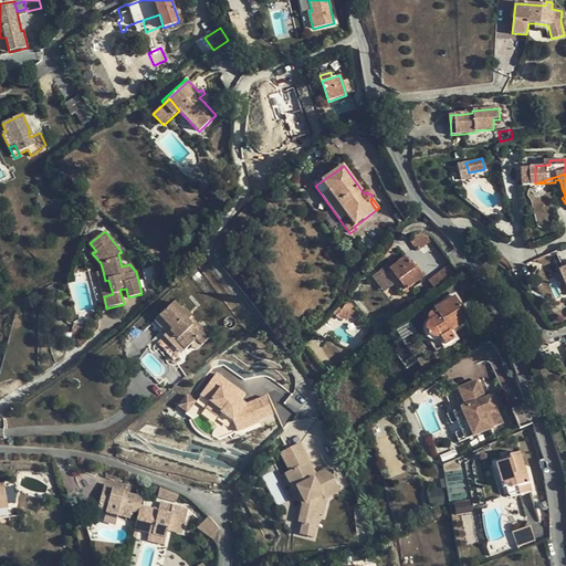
[(429,240),(408,238),(418,250),(430,241),(429,240)]
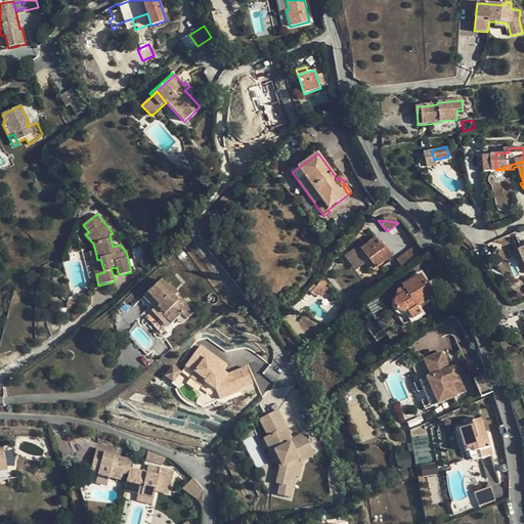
[(376,268),(392,256),(386,247),(384,249),(376,237),(368,243),(356,252),(365,264),(372,271),(376,268)]
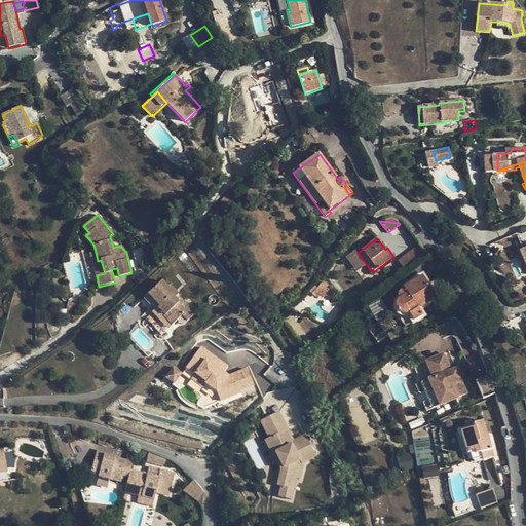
[(358,253),(370,243),(367,239),(354,249),(358,253)]
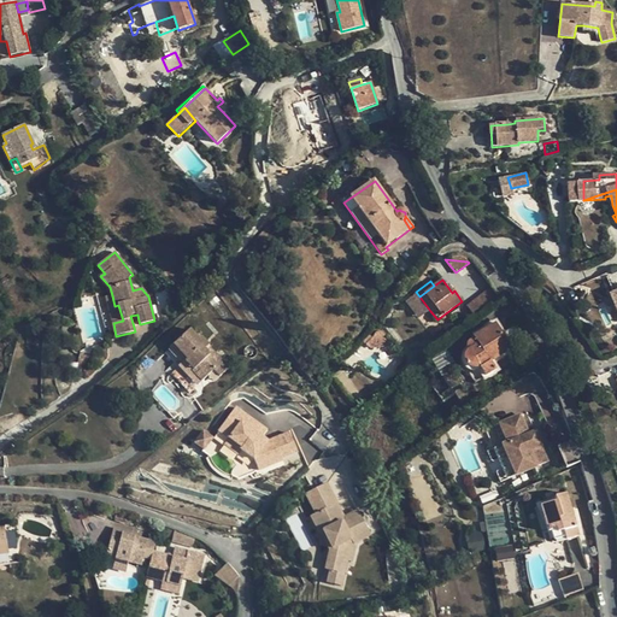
[(488,289),(466,305),(474,316),(495,299),(488,289)]
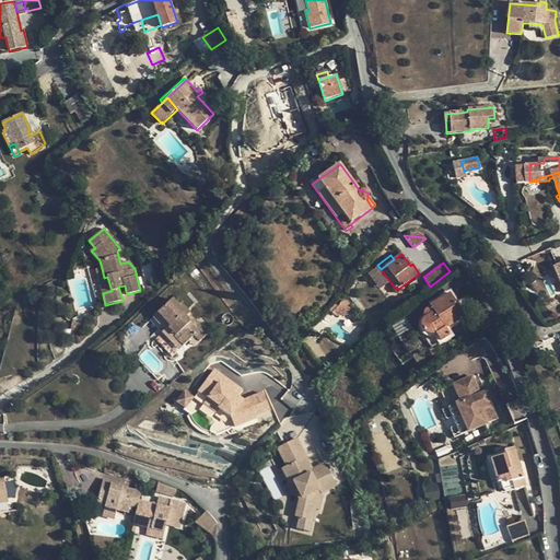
[(368,272),(381,289),(391,282),(381,269),(377,265),(368,272)]
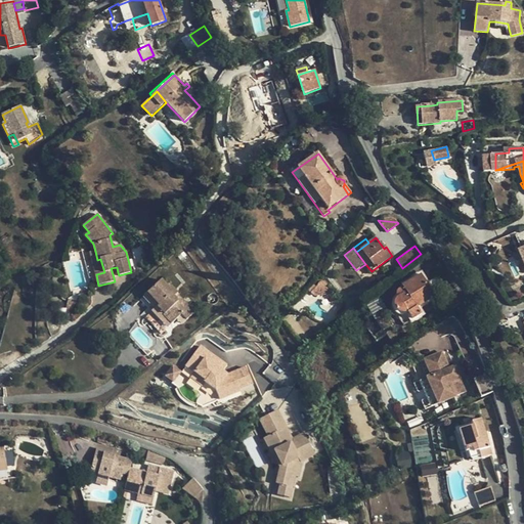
[(97,260),(92,261),(96,274),(104,272),(100,259),(97,260)]
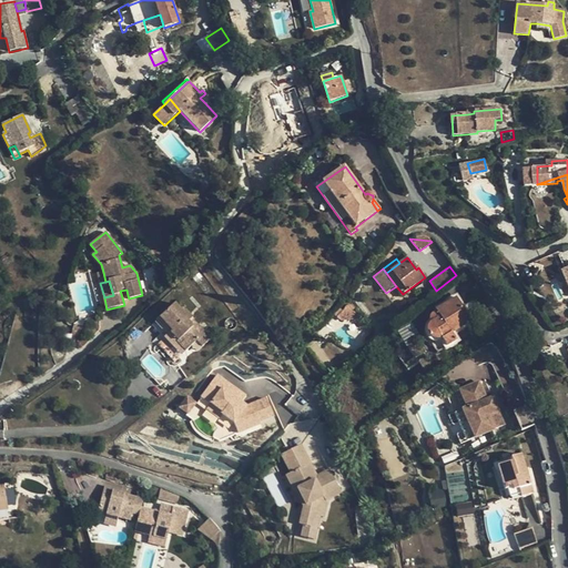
[(436,311),(437,312),(432,316),(429,318),(429,321),(430,323),(428,326),(427,328),(427,331),(428,335),(432,338),(436,341),(439,340),(442,338),(447,347),(456,342),(452,334),(470,322),(456,298),(436,311)]
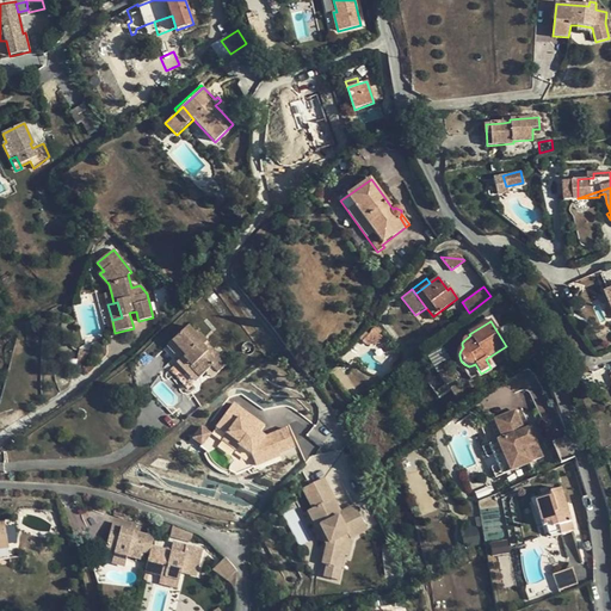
[(383,343),(381,331),(376,326),(364,340),(365,346),(383,343)]
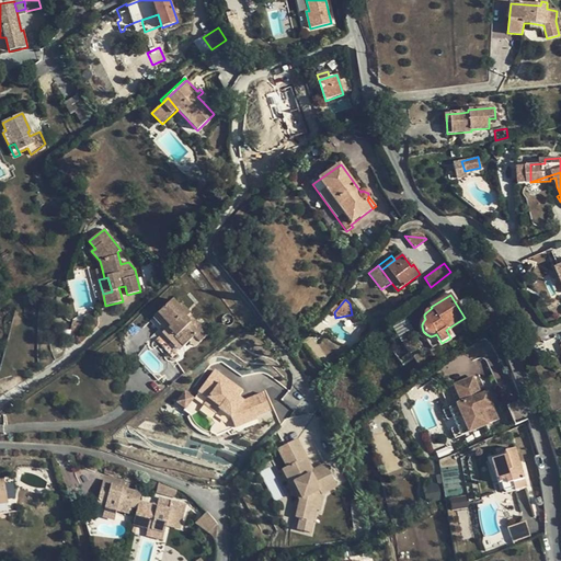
[(194,336),(199,343),(208,335),(190,315),(191,315),(183,307),(181,309),(173,300),(158,315),(171,327),(169,329),(175,336),(174,339),(183,347),(194,336)]
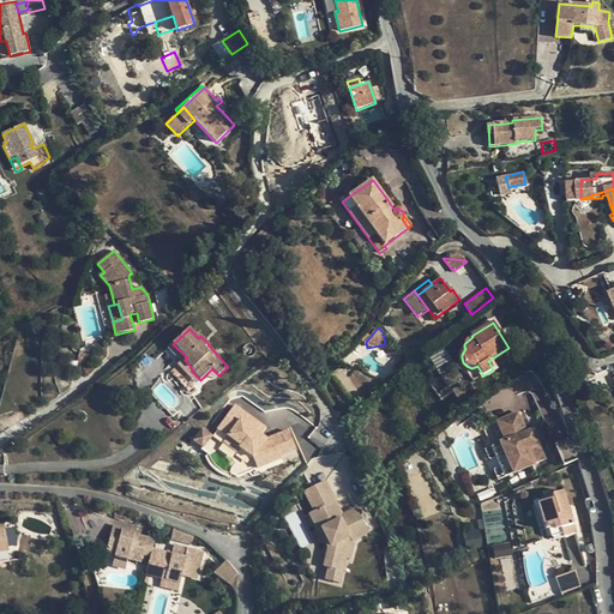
[(270,438),(263,433),(251,423),(253,419),(235,405),(217,429),(241,446),(240,449),(258,469),(282,458),(281,457),(296,450),(288,431),(270,438)]
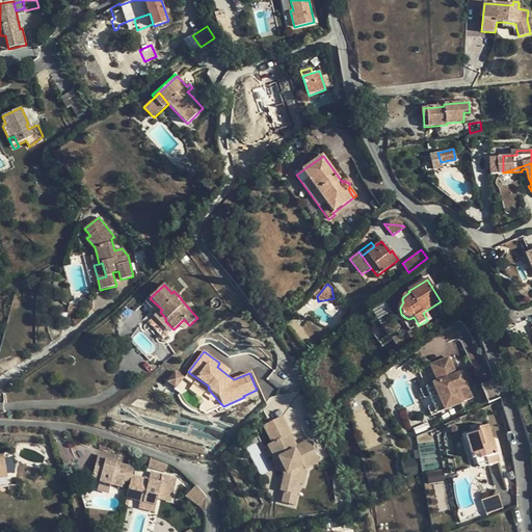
[(428,408),(431,417),(445,410),(474,398),(462,371),(456,374),(449,357),(431,365),(439,381),(433,383),(420,390),(424,397),(426,398),(430,396),(434,404),(429,406),(428,408)]
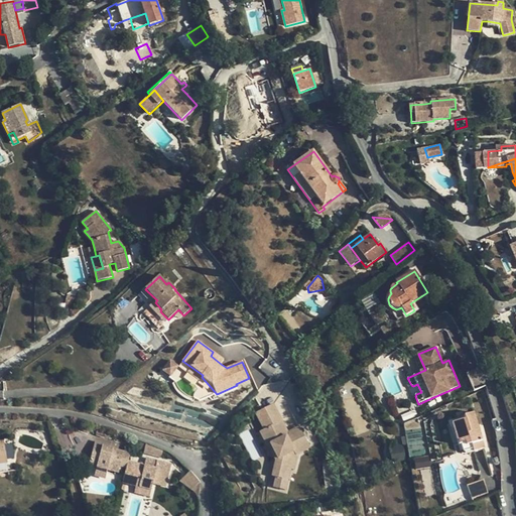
[(211,356),(221,364),(224,360),(213,352),(211,356)]
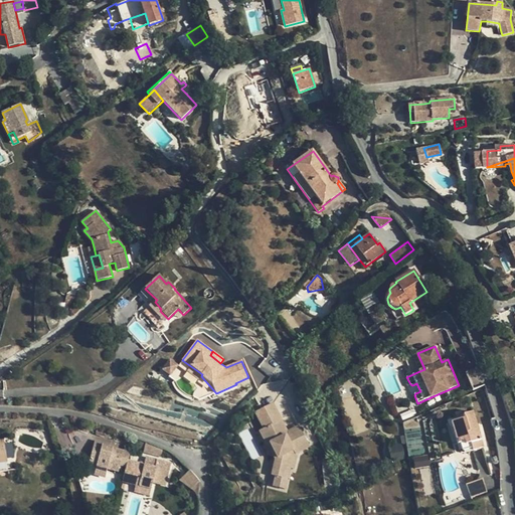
[(424,369),(417,353),(412,355),(419,371),(424,369)]
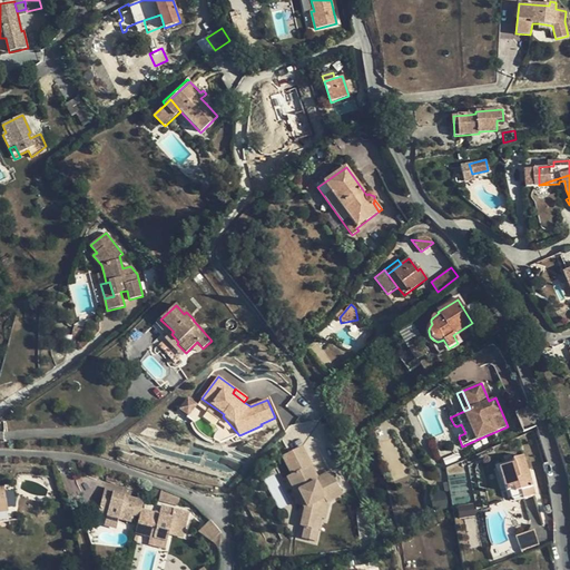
[(331,472),(318,479),(303,446),(284,457),(293,474),(288,477),(304,509),(301,524),(305,526),(302,537),(321,541),(330,503),(343,497),(331,472)]
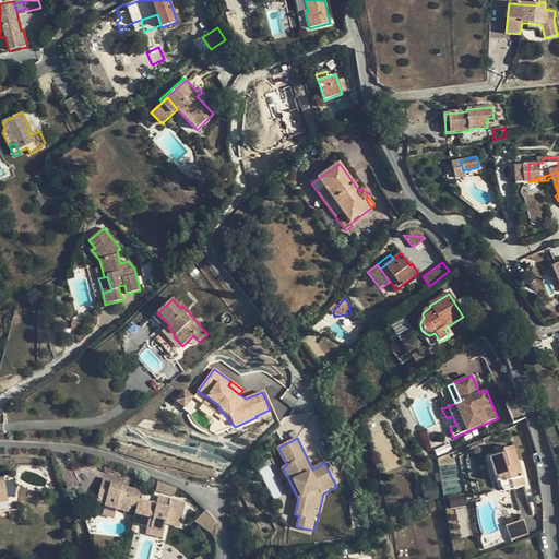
[(525,486),(513,447),(502,450),(504,454),(489,459),(497,483),(499,482),(501,489),(513,486),(514,489),(525,486)]
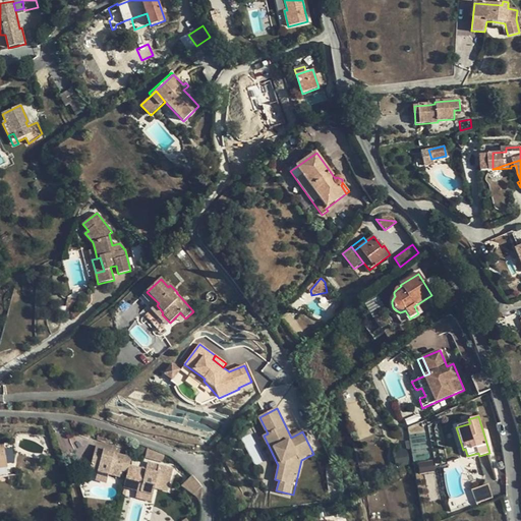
[(173,469),(148,462),(146,470),(129,465),(133,452),(127,451),(125,456),(112,453),(112,450),(96,446),(90,469),(91,470),(98,471),(109,474),(120,477),(122,471),(127,472),(123,487),(137,491),(153,496),(155,488),(156,481),(169,484),(173,469)]
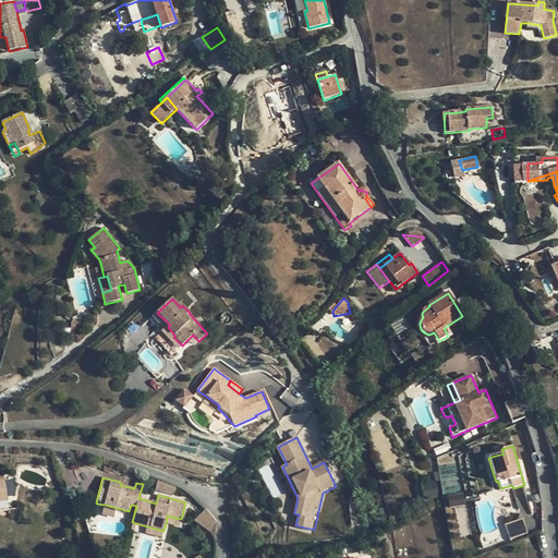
[(165,492),(167,482),(158,478),(156,489),(165,492)]
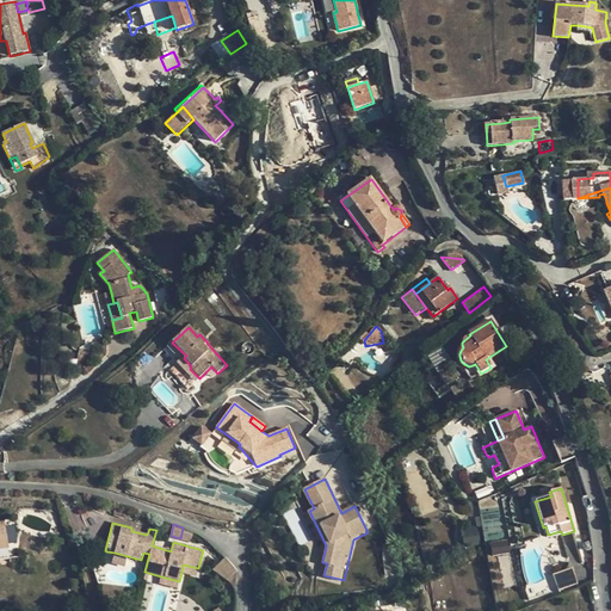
[(180,538),(190,542),(192,531),(183,528),(180,538)]
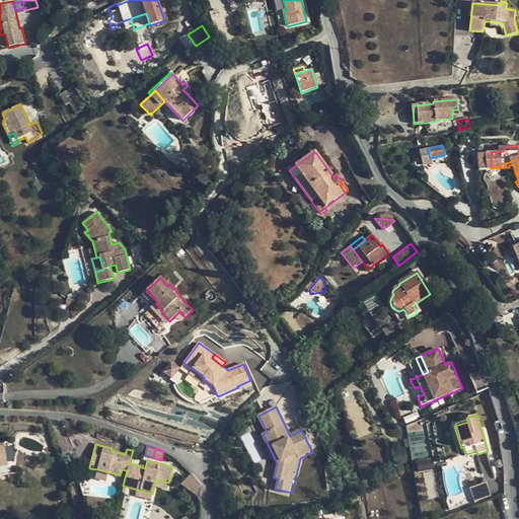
[(432,458),(416,459),(417,470),(433,469),(432,458)]
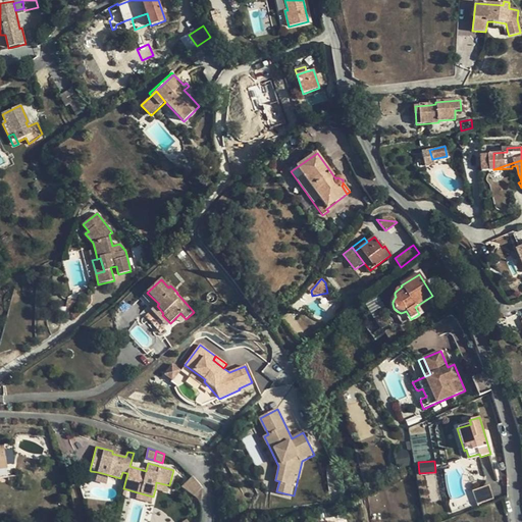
[(109,475),(98,472),(96,481),(107,484),(109,475)]
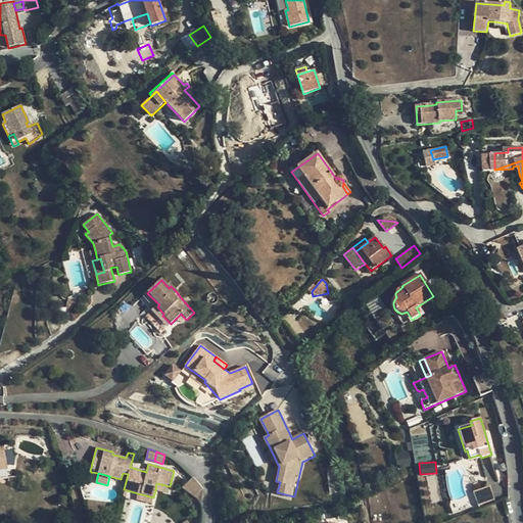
[(202,489),(193,478),(183,487),(195,496),(202,489)]
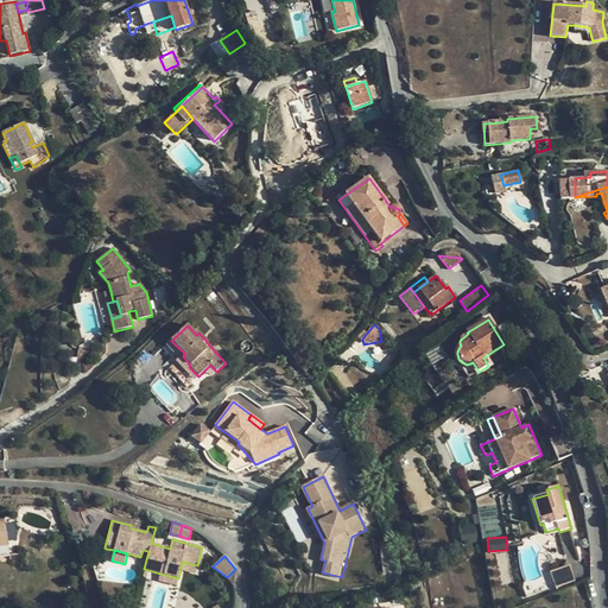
[(195,574),(197,565),(182,562),(181,570),(195,574)]
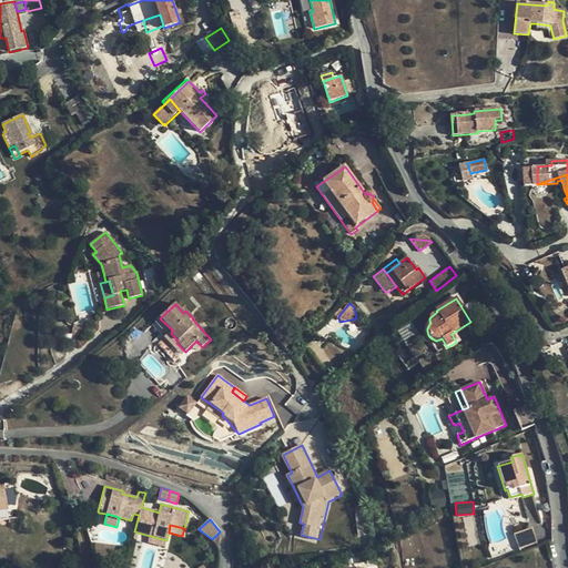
[(519,550),(536,545),(531,528),(514,535),(519,550)]
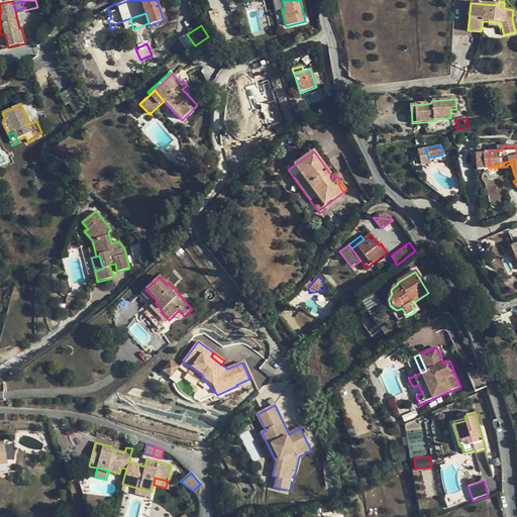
[(136,488),(134,494),(149,498),(151,492),(136,488)]
